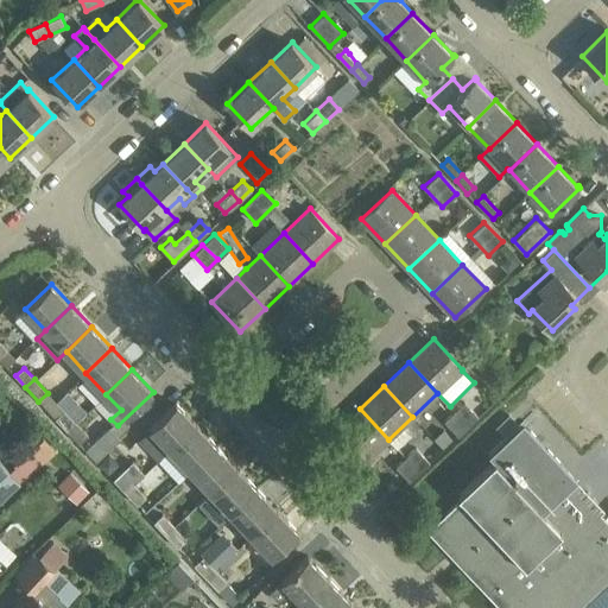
[(197,424),(176,403),(150,428),(171,450),(197,424)]
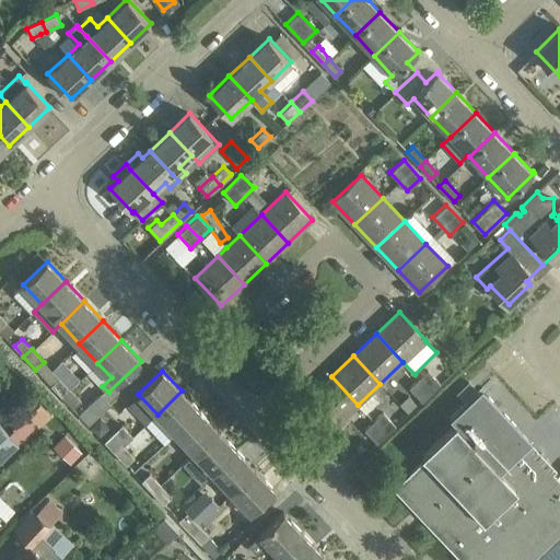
[(428,371),(419,380),(431,393),(441,385),(428,371)]
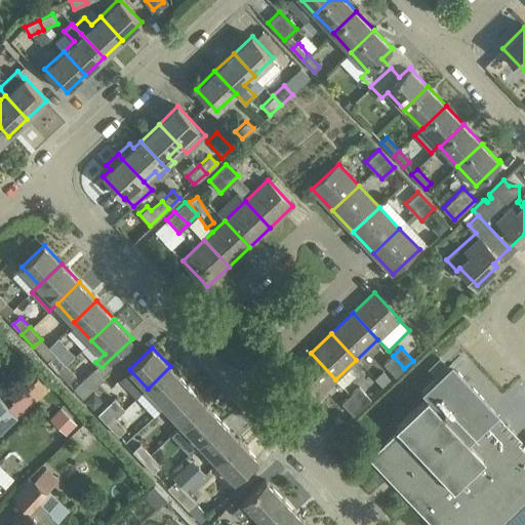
[(335,379),(311,353),(289,372),(315,399),(335,379)]
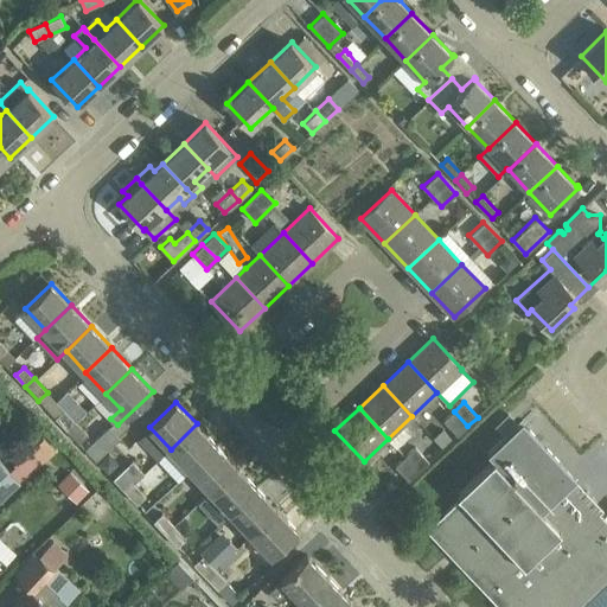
[(64,409),(56,417),(68,429),(76,421),(64,409)]
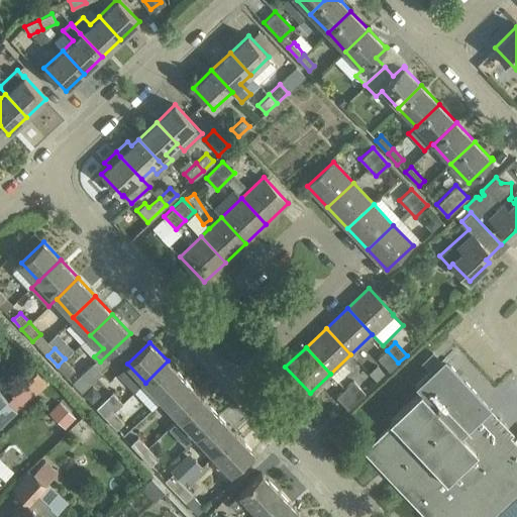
[(6,349),(0,350),(0,367),(8,366),(6,349)]
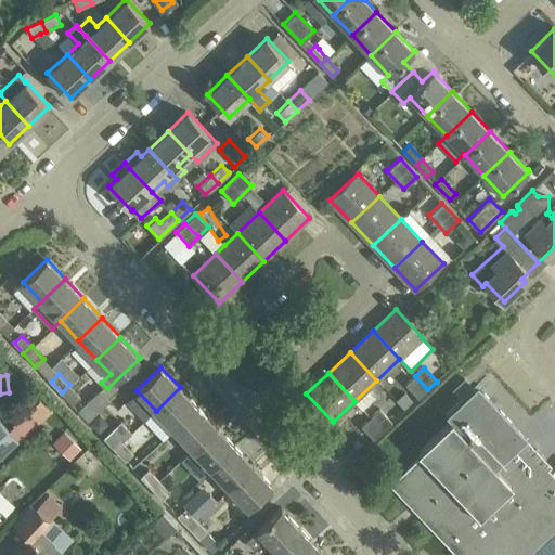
[(415,376),(407,385),(418,398),(427,389),(415,376)]
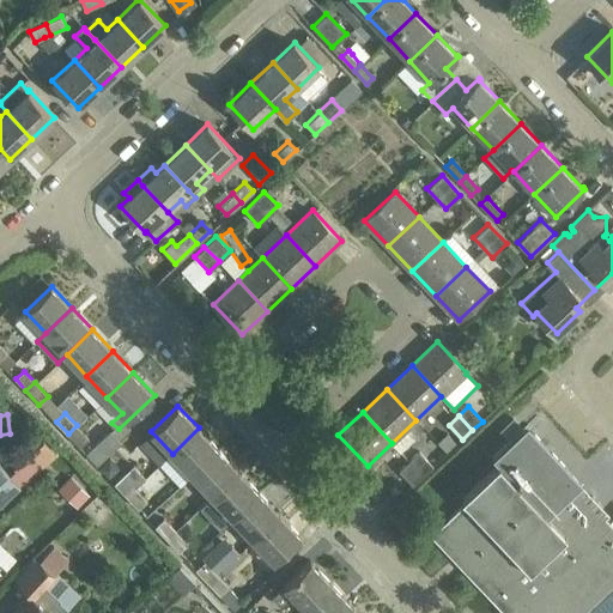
[(514,417),(501,430),(508,438),(522,425),(520,424),(515,419),(514,417)]
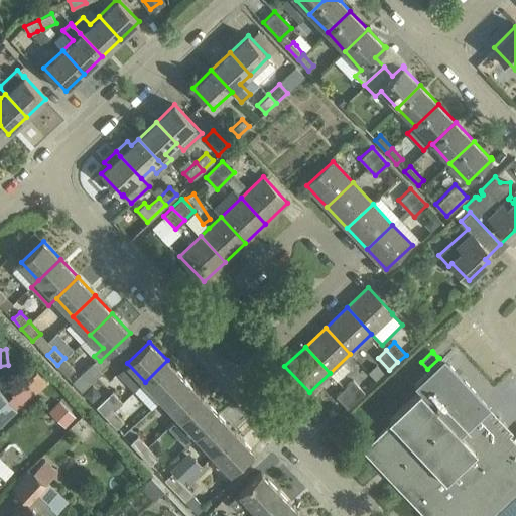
[(75,369),(65,358),(57,365),(68,376),(75,369)]
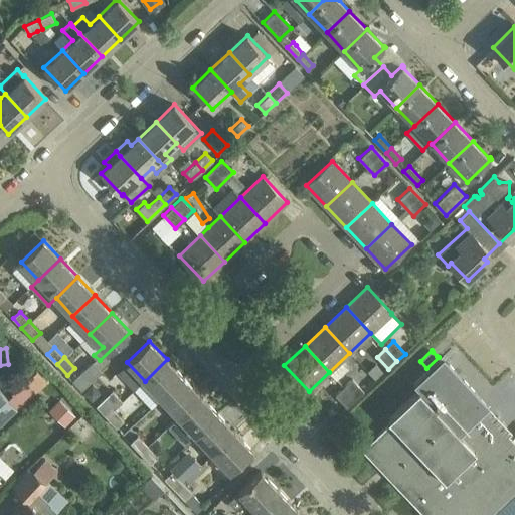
[(184,377),(167,359),(145,381),(162,399),(184,377)]
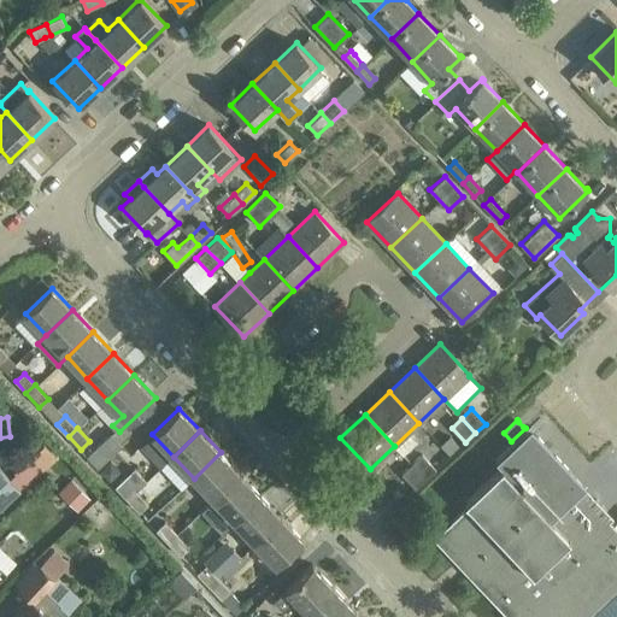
[(100,466),(116,452),(124,444),(112,433),(88,456),(99,468),(100,466)]
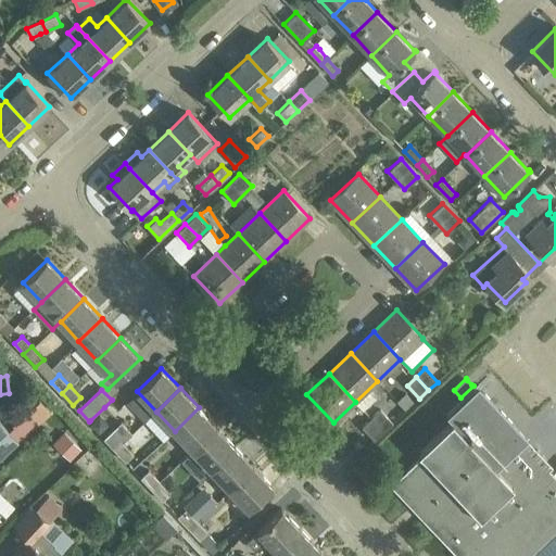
[(51,412),(40,401),(26,415),(37,426),(51,412)]
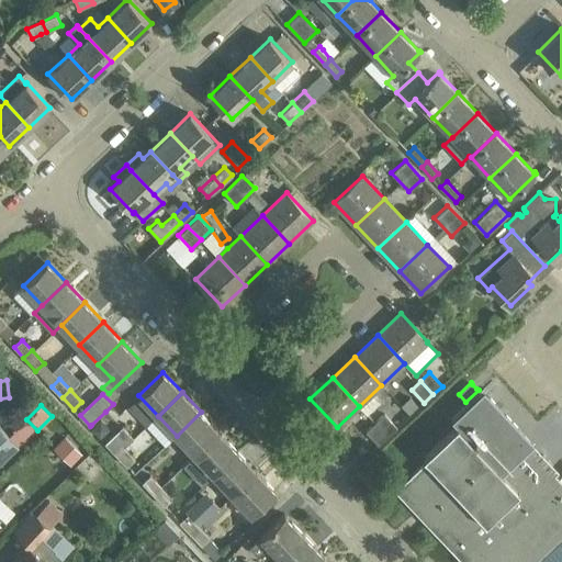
[(220,431),(201,412),(177,436),(195,454),(220,431)]
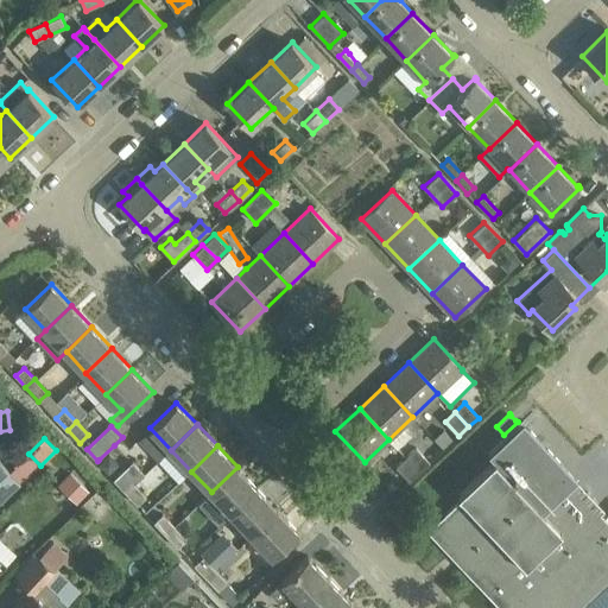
[(581,607),(607,582),(607,519),(572,482),(576,479),(546,448),(518,476),(515,473),(512,476),(495,458),(458,494),(462,498),(428,530),(501,607),(581,607)]
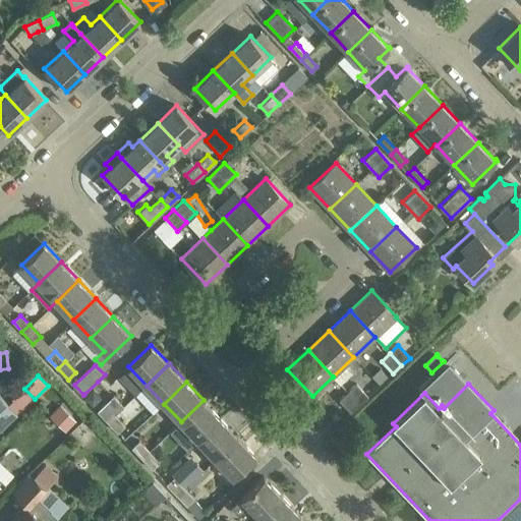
[(356,385),(348,392),(360,405),(368,397),(367,397),(356,385)]
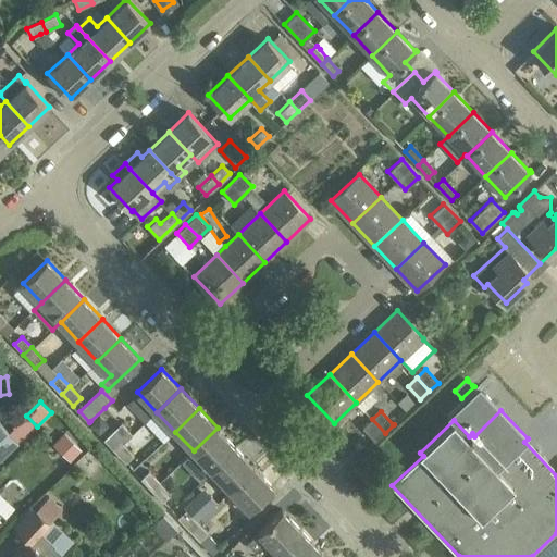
[(372,419),(363,428),(375,441),(385,433),(372,419)]
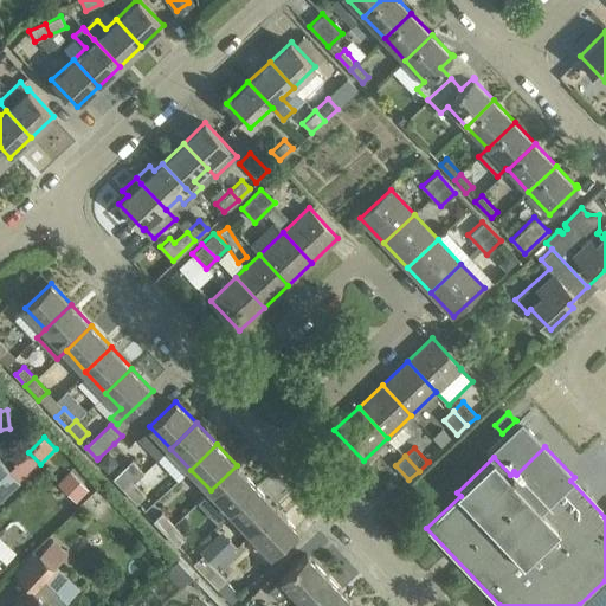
[(0,498),(19,481),(0,459),(0,498)]
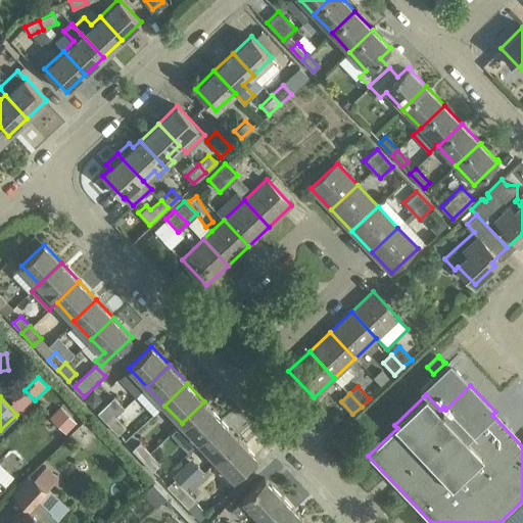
[(125,408),(114,396),(98,413),(109,424),(116,417),(125,408)]
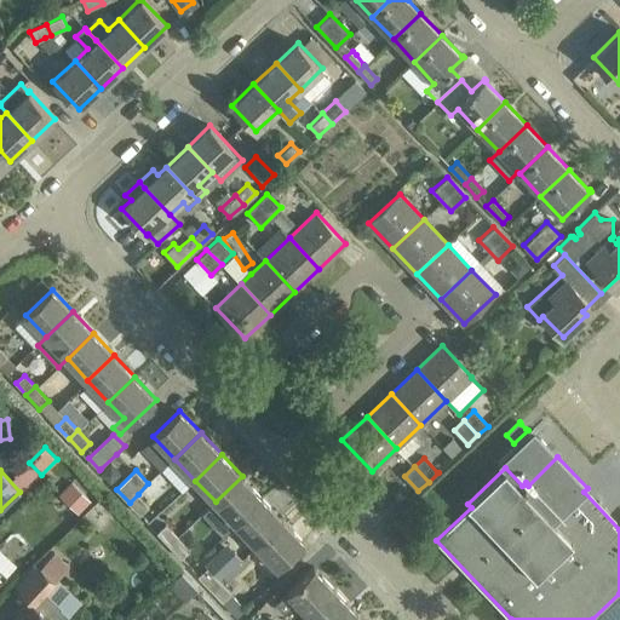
[(263,498),(242,476),(216,501),(236,523),(263,498)]
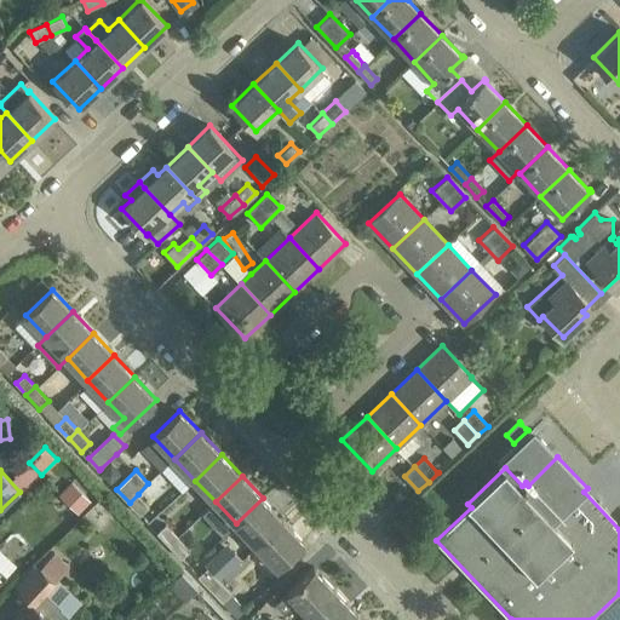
[(91,500),(73,482),(59,495),(79,514),(91,500)]
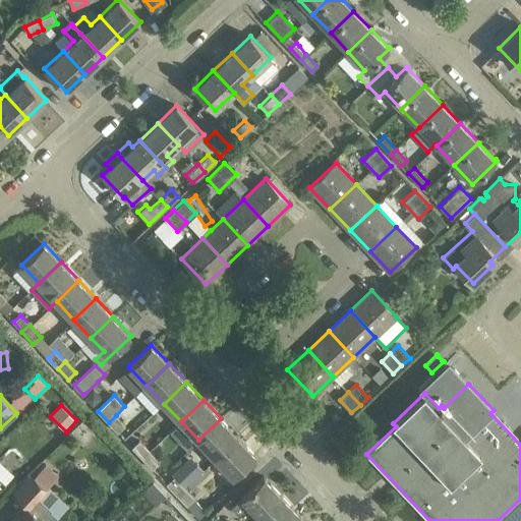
[(125,425),(116,415),(109,422),(118,432),(125,425)]
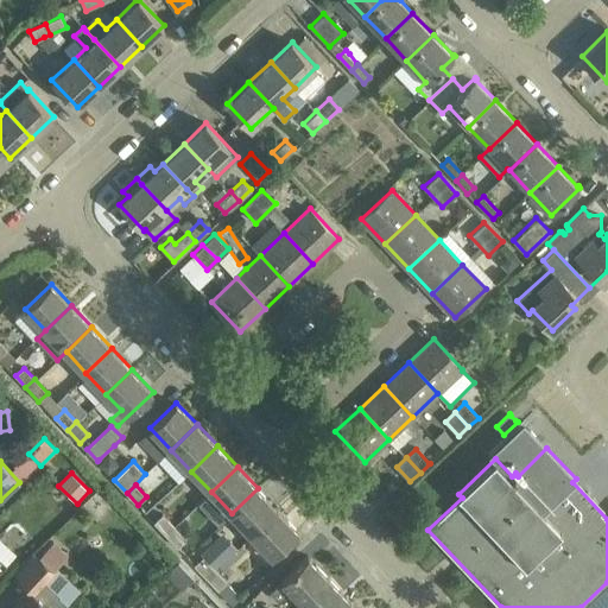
[(258,488),(232,513),(252,534),(278,510),(258,488)]
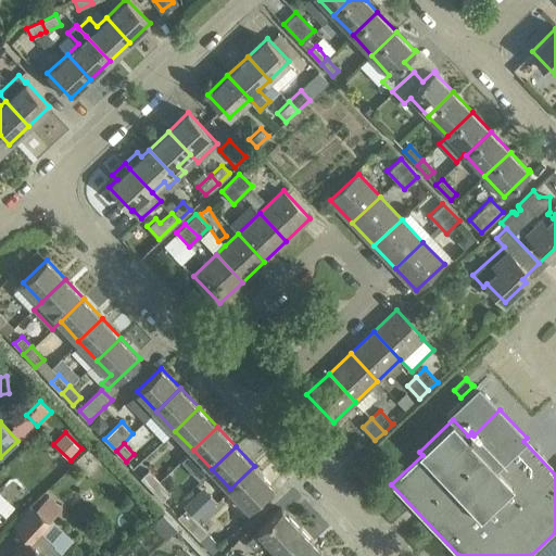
[(273,487),(254,466),(230,489),(249,509),(273,487)]
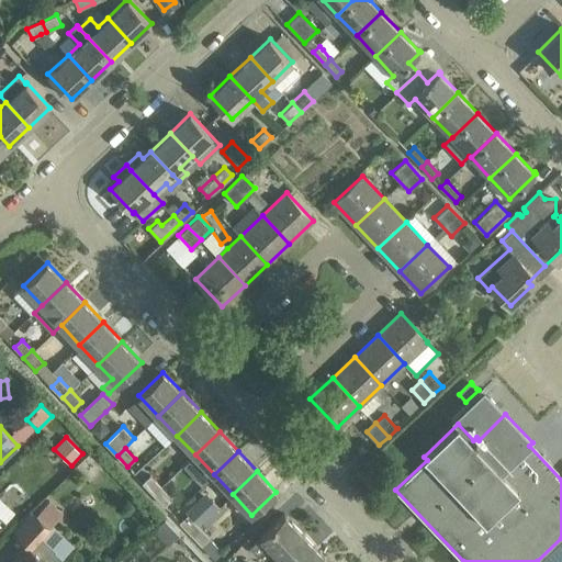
[(150,474),(143,482),(154,494),(161,486),(150,474)]
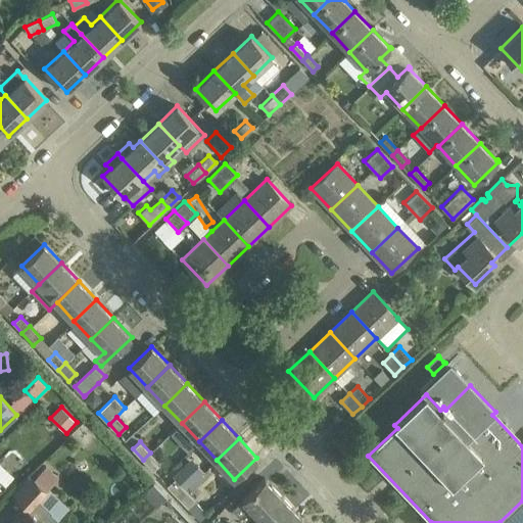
[(160,464),(150,453),(143,460),(153,470),(160,464)]
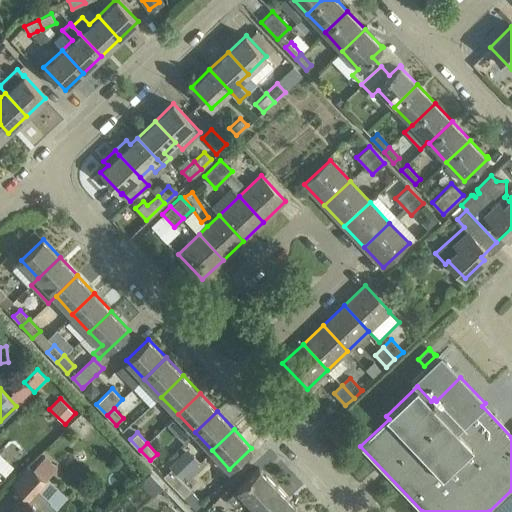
[(168,467),(180,479),(199,462),(187,449),(168,467)]
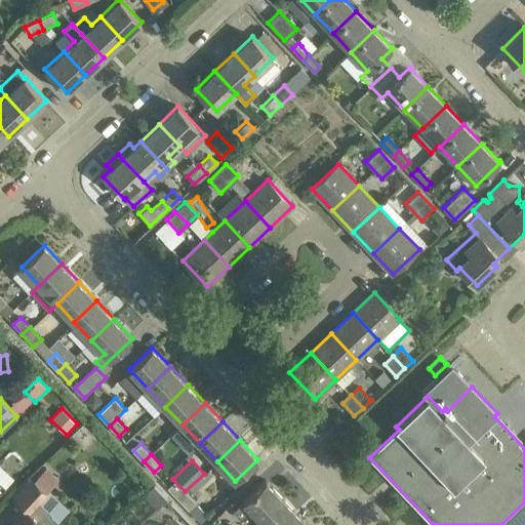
[(35,479),(47,490),(56,480),(44,468),(35,479)]
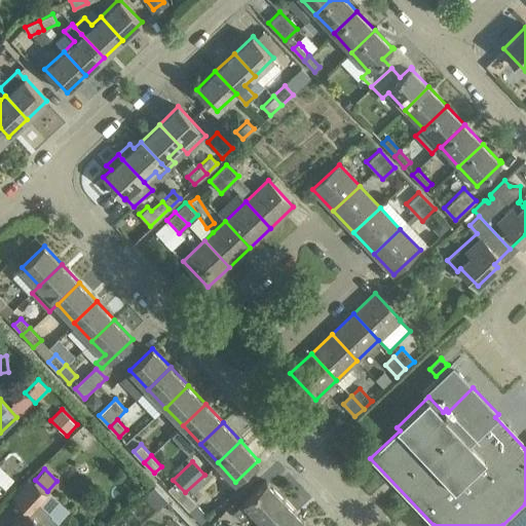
[(10,525),(54,525),(59,522),(39,503),(48,494),(35,481),(30,486),(16,500),(26,510),(10,525)]
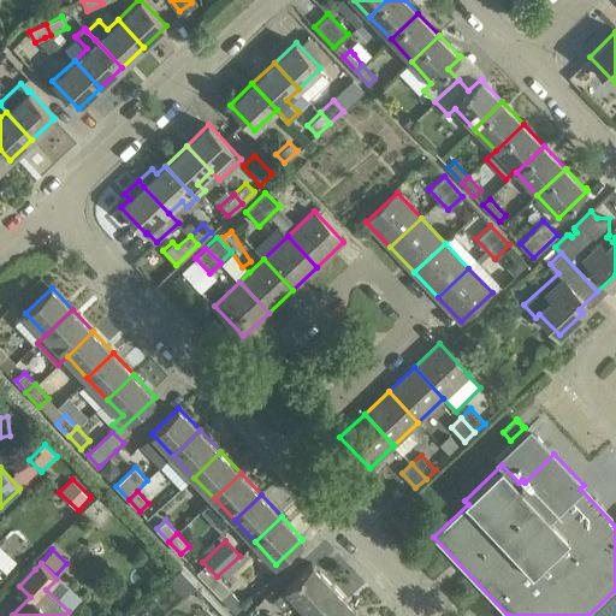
[(295,599),(307,611),(333,586),(312,563),(295,580),(285,588),(274,599),(284,610),(295,599)]
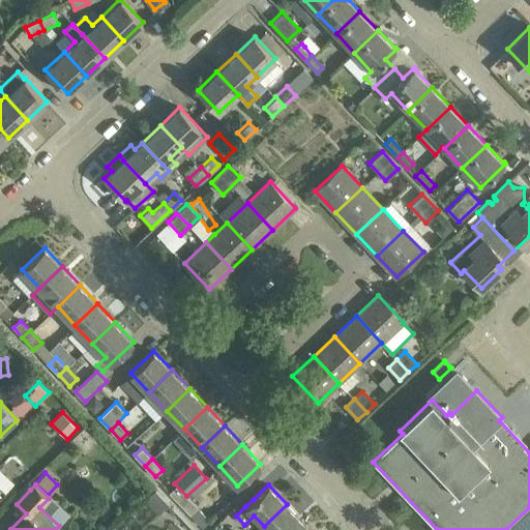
[(175,486),(168,493),(179,505),(186,497),(175,486)]
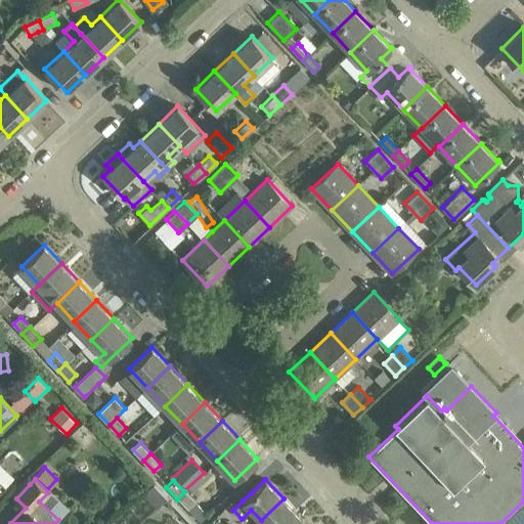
[(153,484),(113,516),(119,523),(133,523),(165,499),(153,484)]
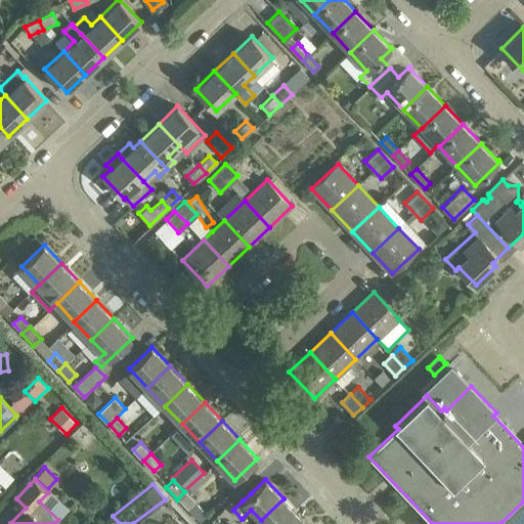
[(206,515),(184,491),(177,499),(199,522),(206,515)]
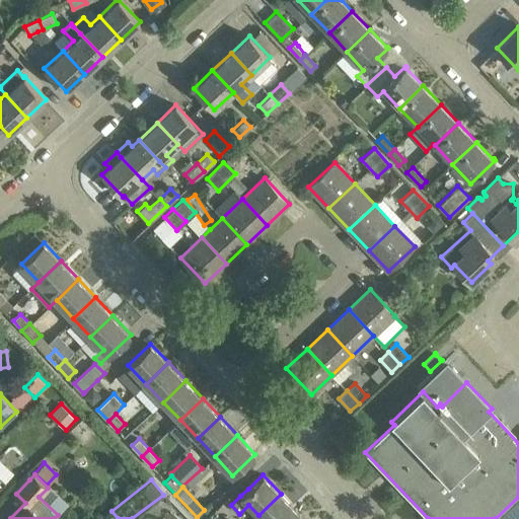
[(281,494),(258,515),(262,518),(291,518),(299,512),(281,494)]
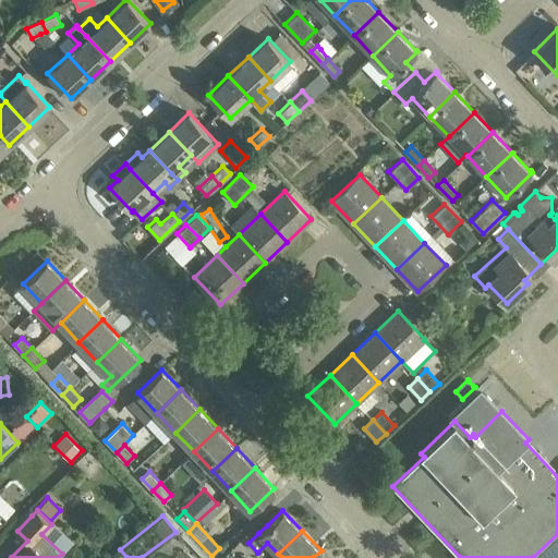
[(557,557),(557,534),(533,557),(557,557)]
